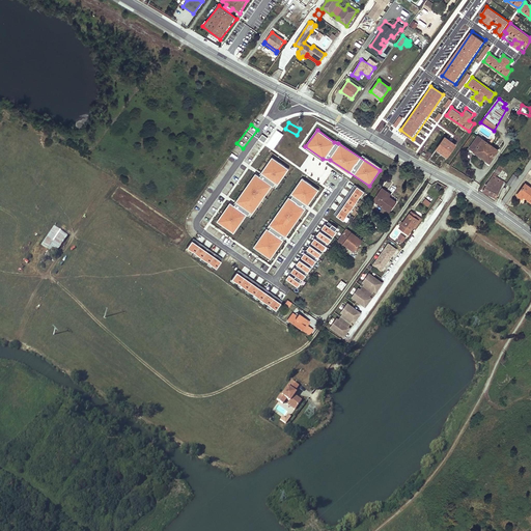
[(455,143),(445,137),(437,149),(447,157),(455,143)]
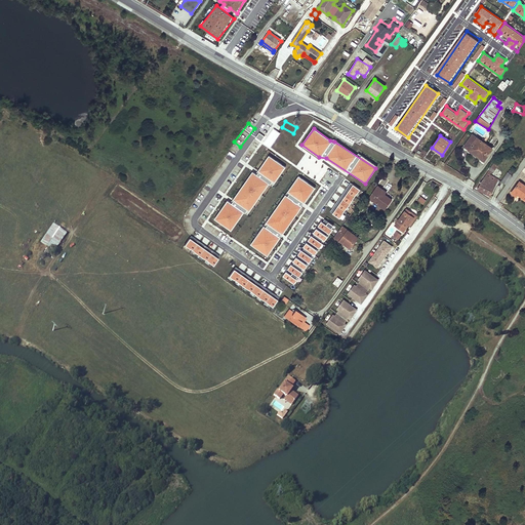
[(491,149),(472,135),(465,147),(469,151),(468,152),(480,160),(482,158),(484,159),(491,149)]
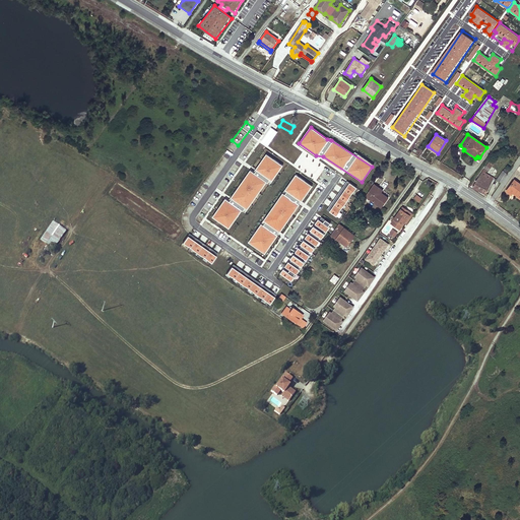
[(281,166),(265,153),(231,199),(224,199),(212,217),(230,229),(242,211),(246,212),(281,166)]
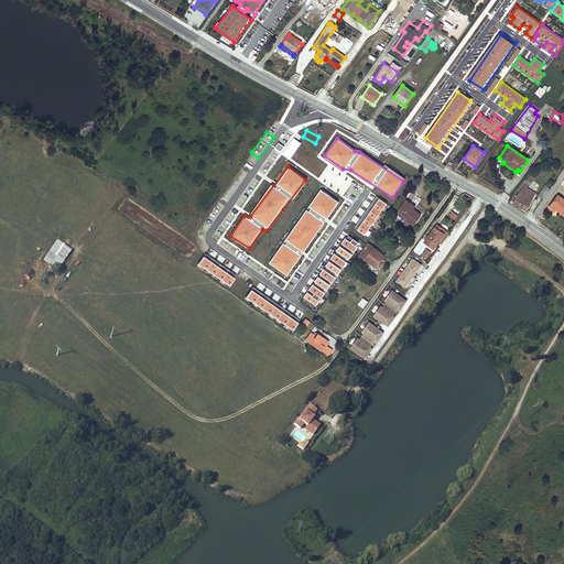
[(518,193),(512,203),(527,209),(535,193),(531,191),(532,188),(530,187),(529,191),(527,188),(534,177),(530,174),(518,193)]
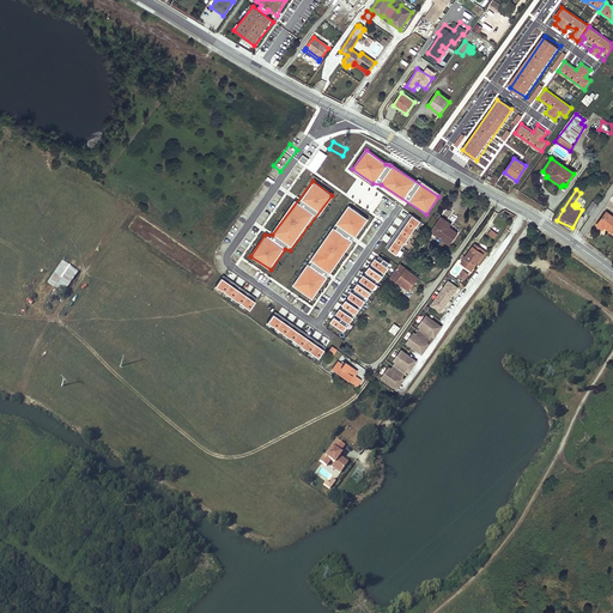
[(586,213),(590,217),(598,207),(593,204),(586,213)]
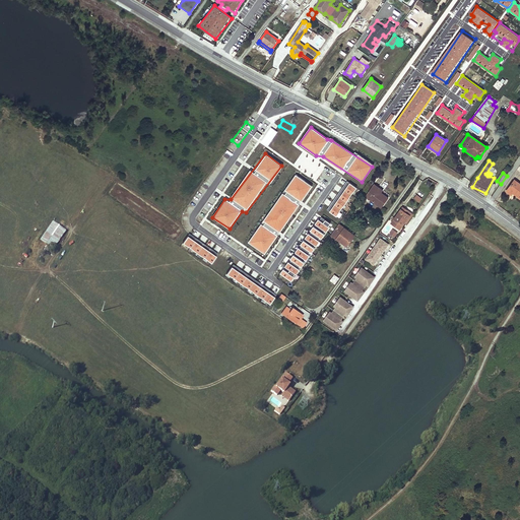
[(314,186),(298,175),(249,241),(265,253),(314,186)]
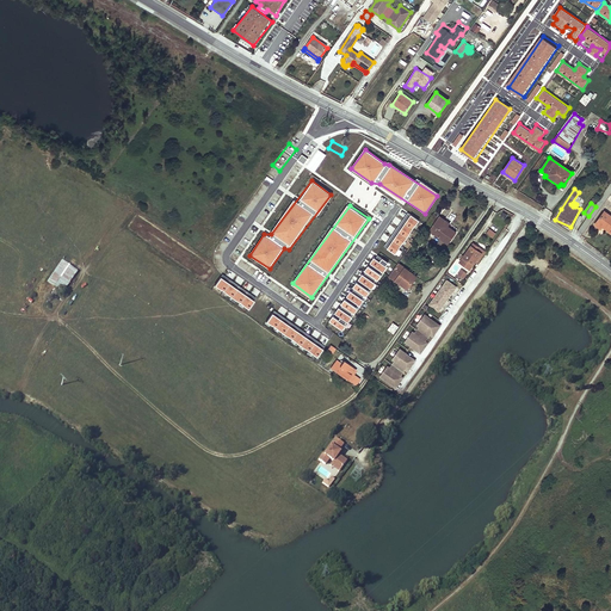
[(388,215),(393,218),(397,213),(393,208),(388,215)]
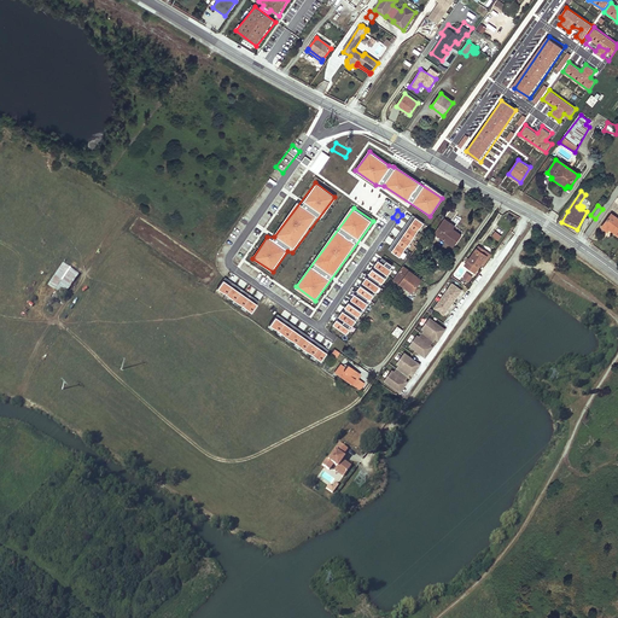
[(617,219),(611,214),(601,227),(607,231),(610,228),(617,234),(617,219)]
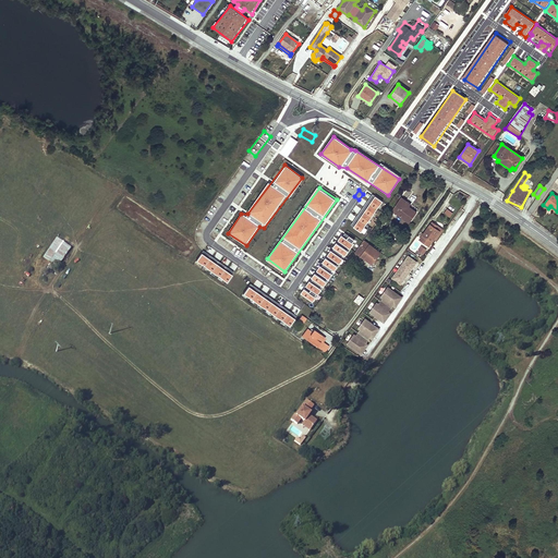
[(393,210),(410,222),(416,211),(405,204),(408,202),(402,198),(393,210)]
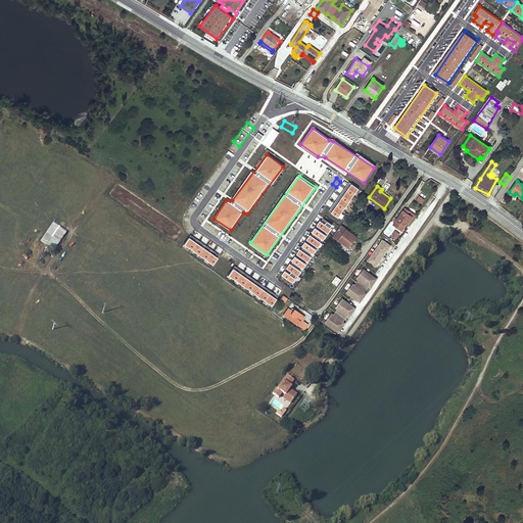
[(335,204),(337,201),(341,204),(347,196),(341,191),(338,196),(335,194),(336,192),(331,189),(326,196),(325,197),(335,204)]
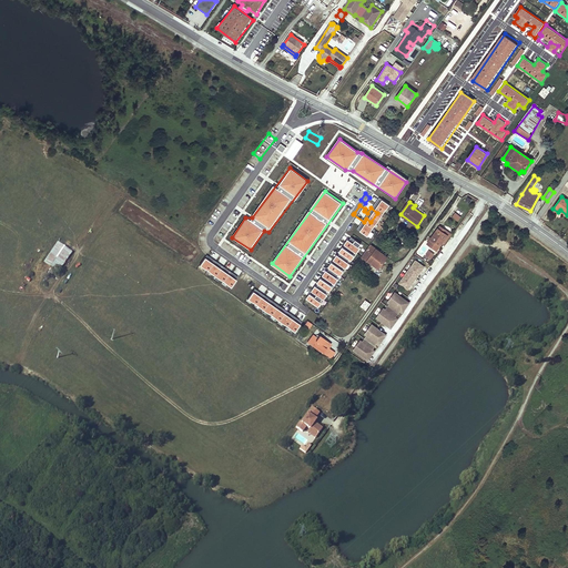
[(391,213),(383,223),(386,224),(393,214),(391,213)]
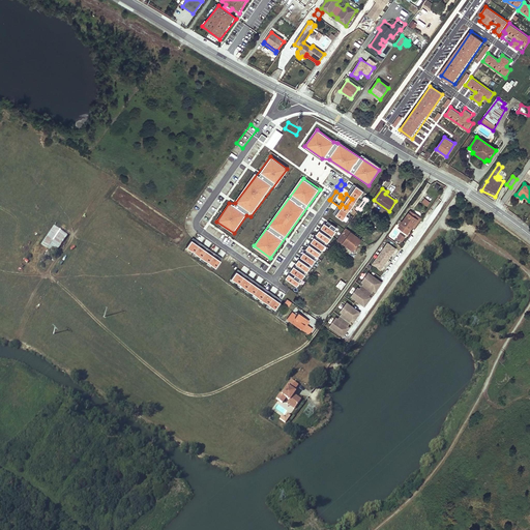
[(347,216),(352,221),(357,212),(355,211),(352,209),(347,216)]
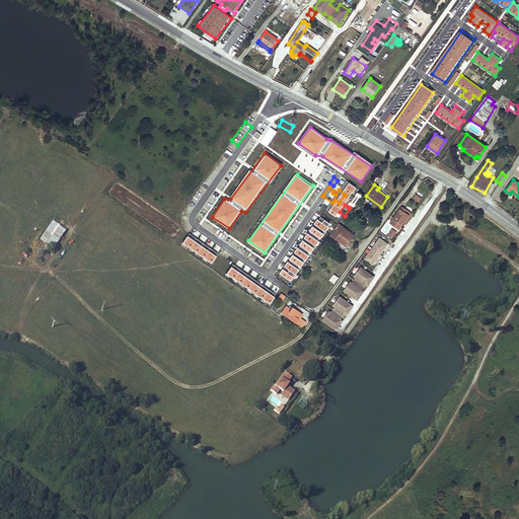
[(398,218),(396,217),(392,223),(399,229),(410,214),(402,209),(401,211),(403,212),(398,218)]
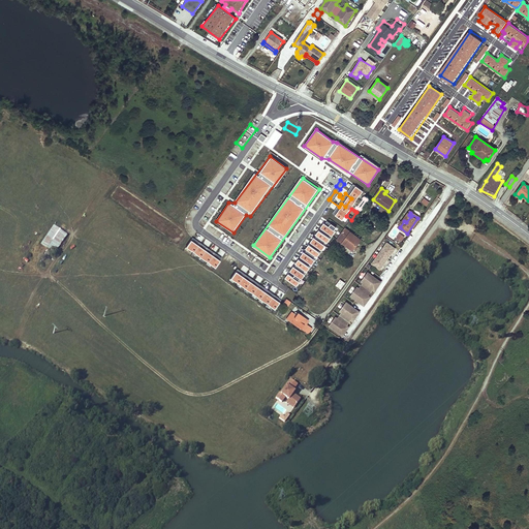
[(333,237),(337,225),(322,221),(314,243),(311,242),(309,247),(312,249),(311,253),(320,256),(328,235),(333,237)]
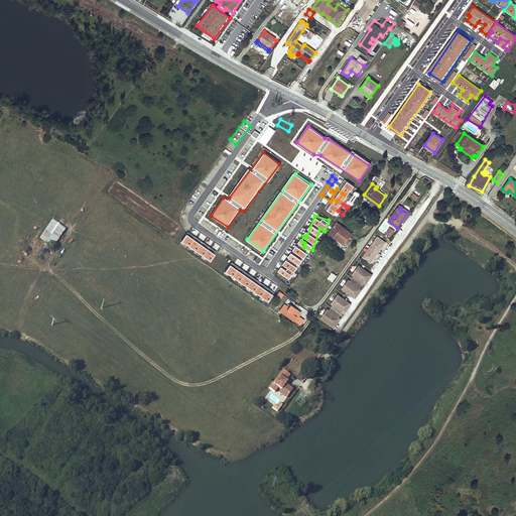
[(39,239),(53,248),(66,228),(50,220),(39,239)]
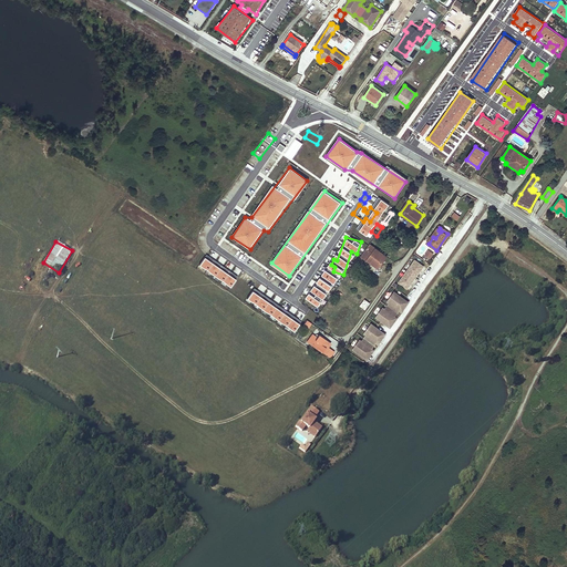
[(370,246),(361,258),(372,265),(379,269),(387,258),(380,254),(370,246)]
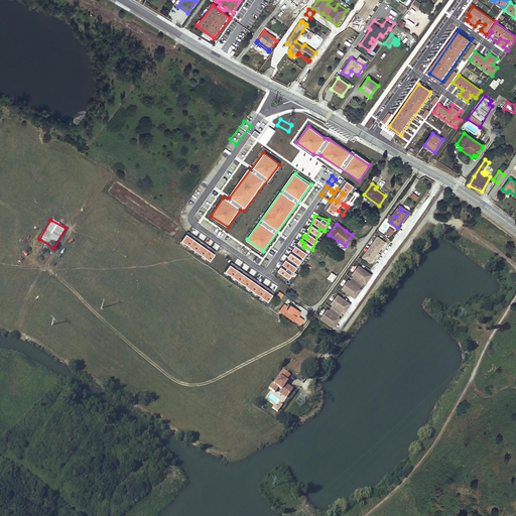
[(390,237),(395,231),(390,227),(385,233),(390,237)]
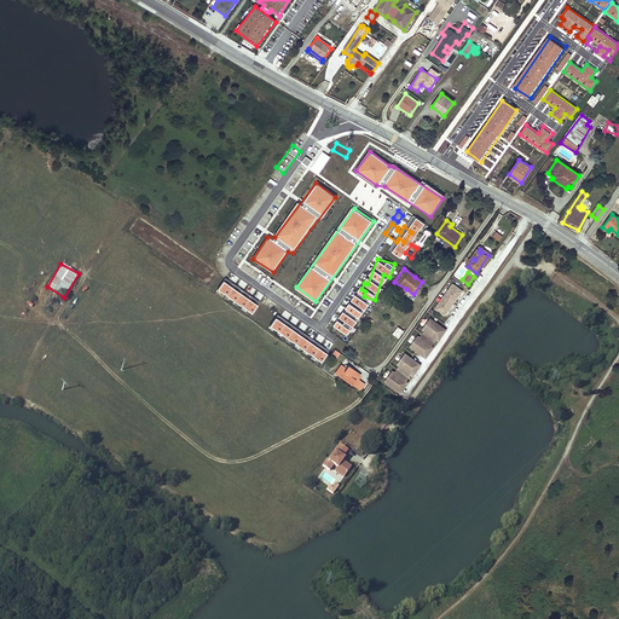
[(218,289),(252,313),(259,302),(226,278),(218,289)]
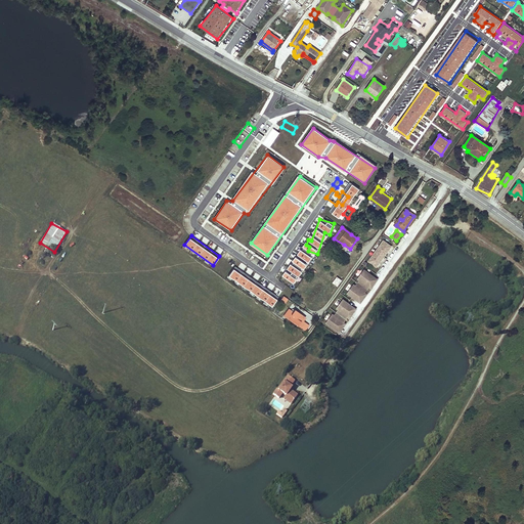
[(378,268),(392,246),(383,239),(367,262),(378,268)]
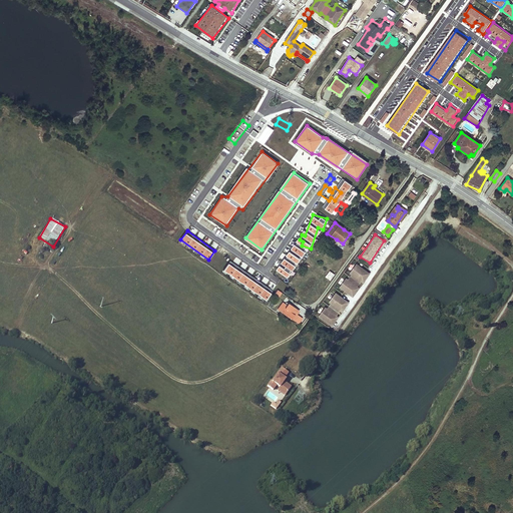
[(295,244),(278,271),(289,278),(306,251),(295,244)]
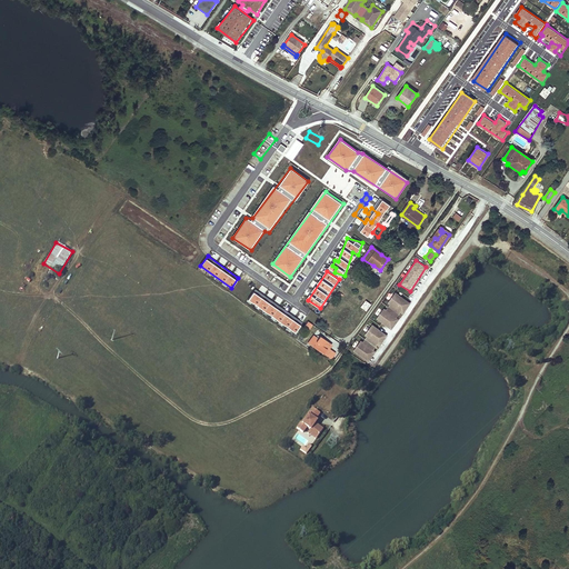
[(296,332),(302,321),(255,289),(248,300),(296,332)]
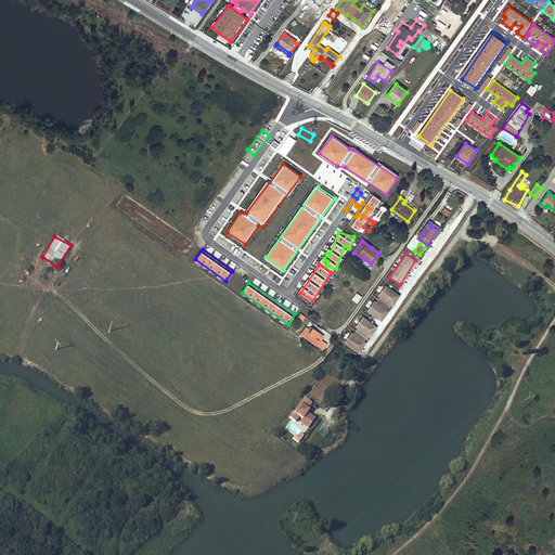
[(400,297),(386,286),(368,311),(383,321),(389,312),(387,311),(392,305),(394,306),(400,297)]
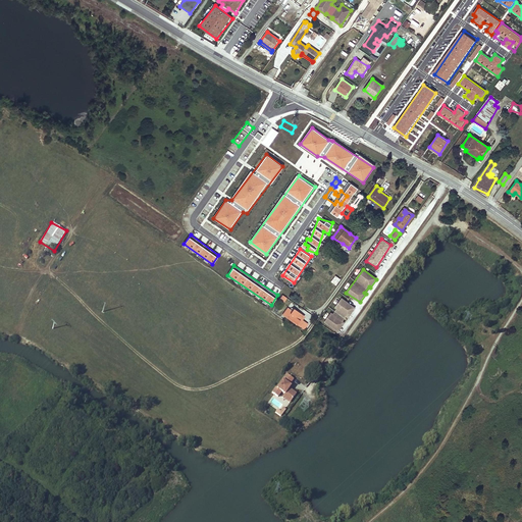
[(331,282),(336,285),(341,279),(335,275),(331,282)]
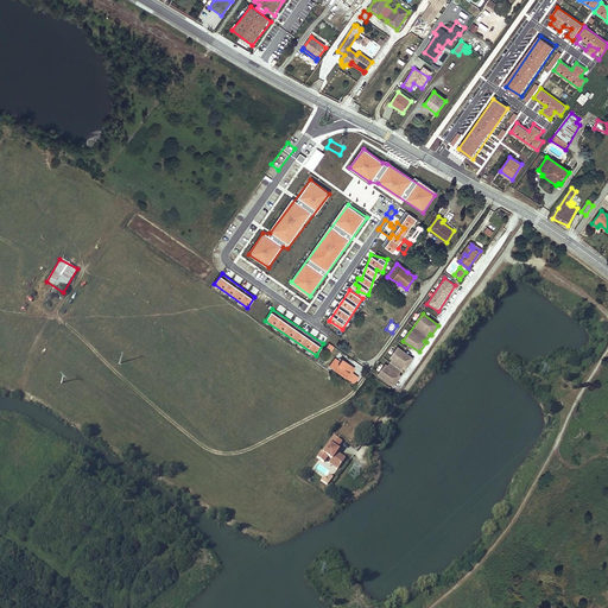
[(413,359),(398,348),(378,375),(393,386),(401,377),(399,375),(404,368),(406,369),(413,359)]
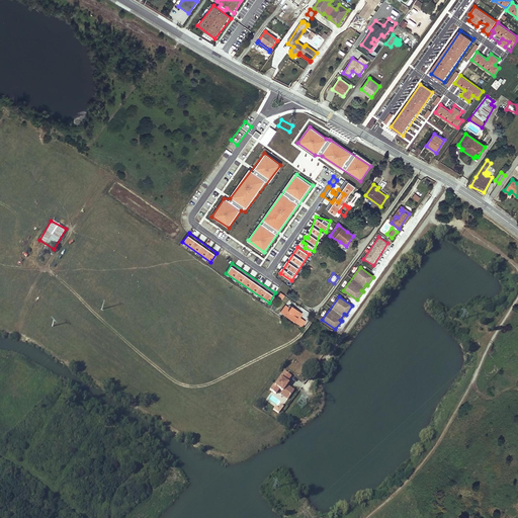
[(285,306),(281,312),(296,323),(301,315),(291,308),(290,310),(285,306)]
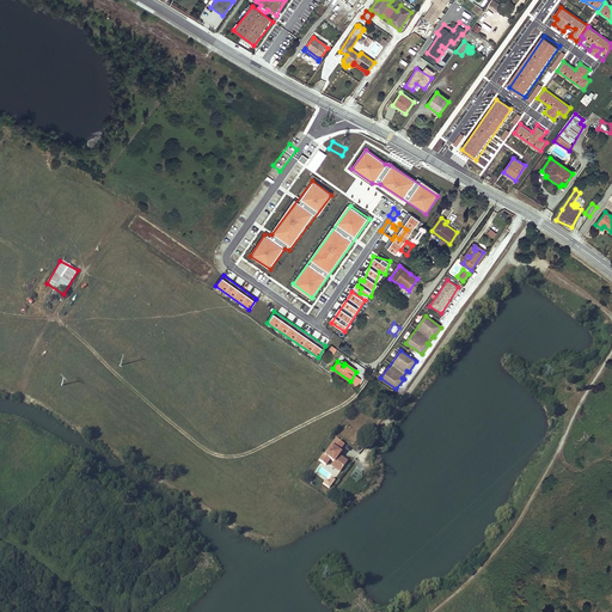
[(360,378),(356,375),(350,385),(354,387),(360,378)]
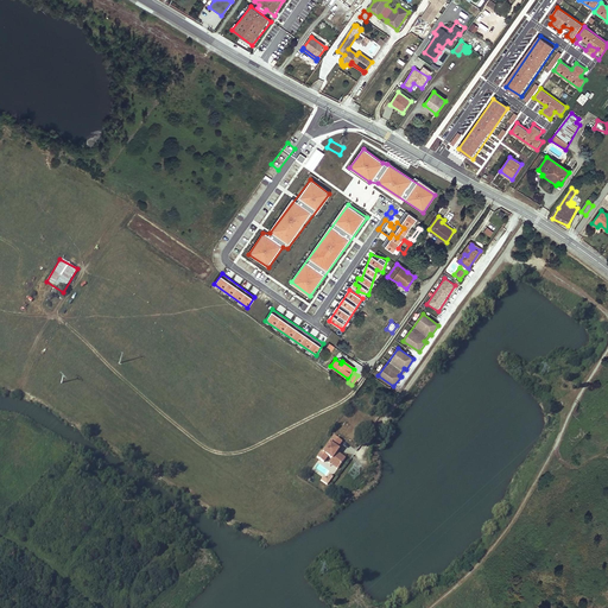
[(348,409),(355,412),(356,411),(362,415),(366,409),(353,401),(348,409)]
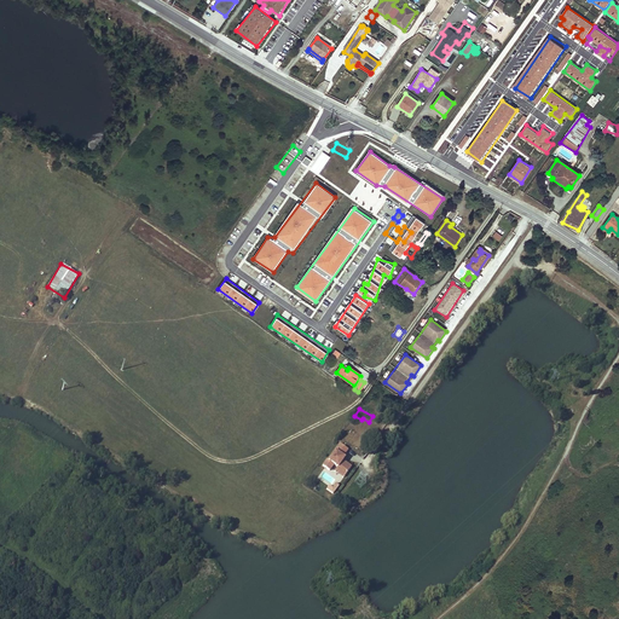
[(331,472),(345,479),(352,467),(342,461),(350,450),(337,444),(323,468),(331,473),(331,472)]
